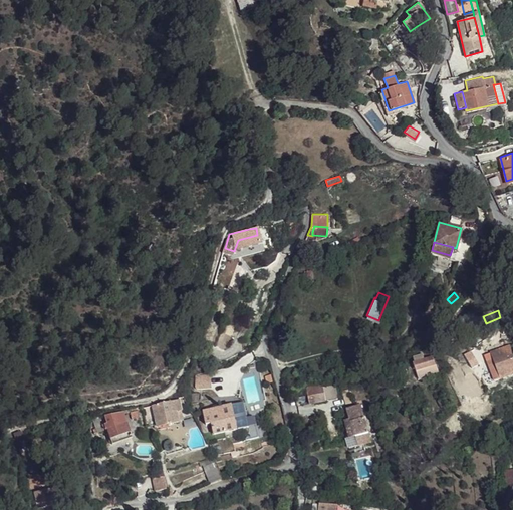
[(221,328),(214,343),(223,346),(230,332),(221,328)]
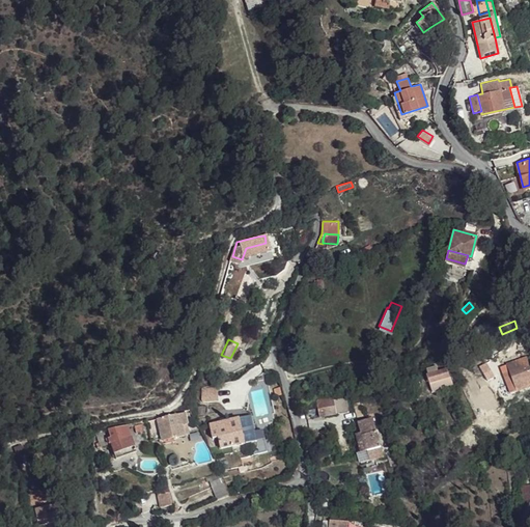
[(510,368),(517,388),(529,382),(529,375),(527,361),(526,355),(519,358),(508,362),(506,363),(509,368),(510,368)]
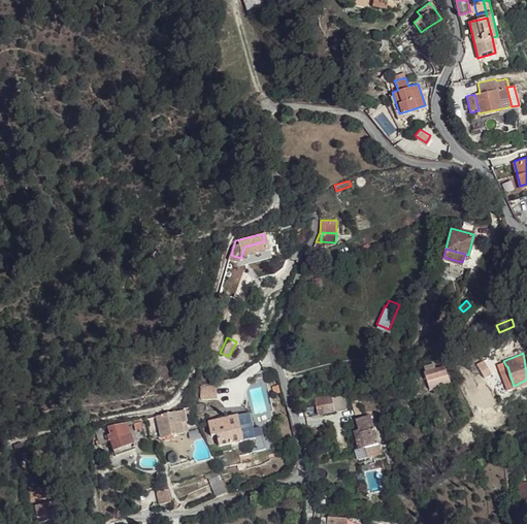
[(476,362),(485,378),(491,372),(483,359),(476,362)]
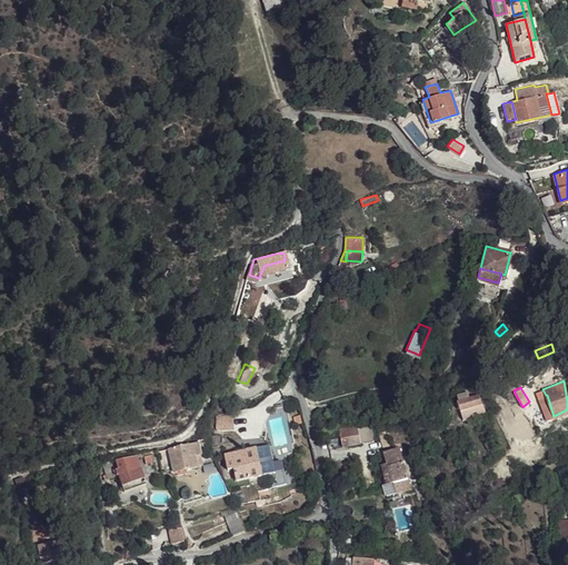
[(459,409),(481,403),(477,393),(469,396),(467,390),(457,394),(458,399),(456,399),(459,409)]
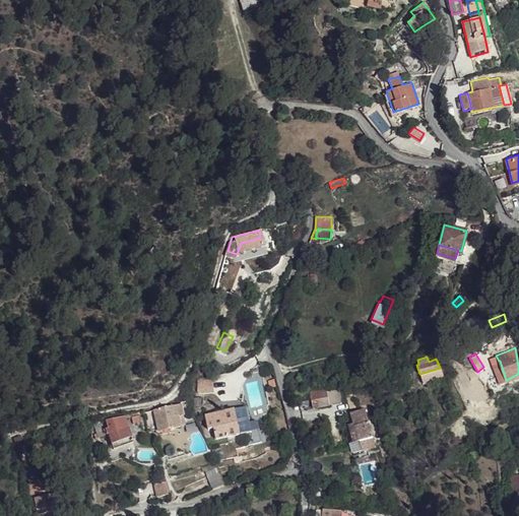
[(500,383),(506,380),(500,361),(499,361),(493,364),(500,383)]
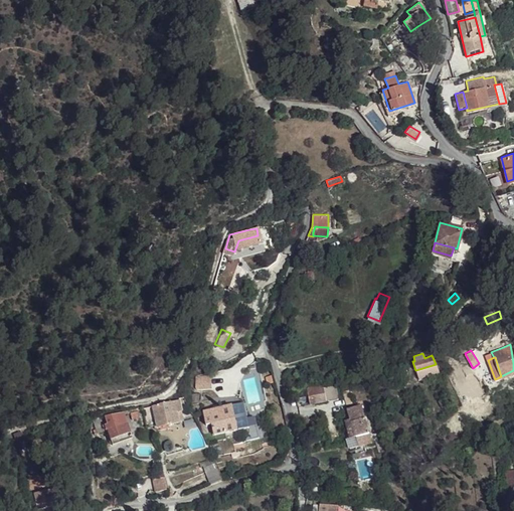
[(418,376),(438,370),(436,364),(415,370),(418,376)]
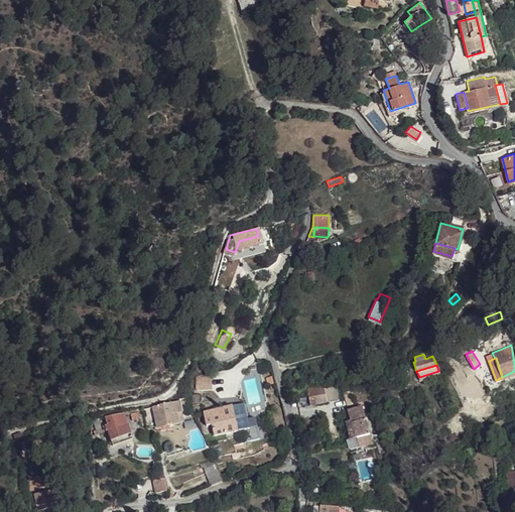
[(324,384),(307,387),(308,397),(309,397),(325,394),(324,384)]
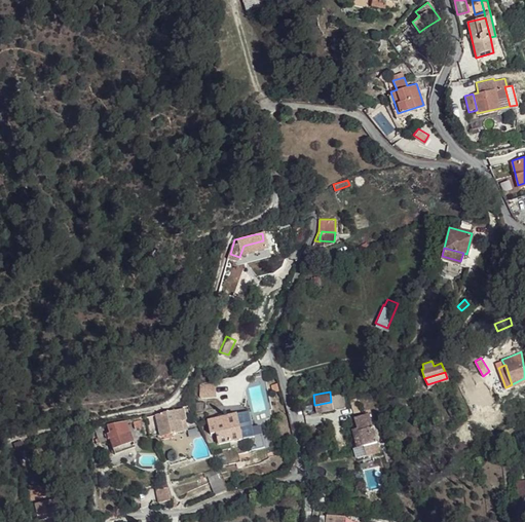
[(331,402),(315,405),(316,410),(333,408),(331,402)]
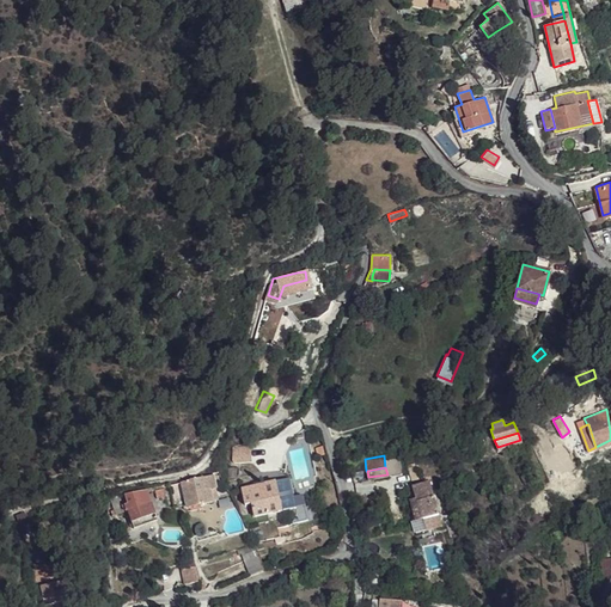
[(215,474),(182,480),(185,501),(212,496),(209,485),(214,484),(217,484),(215,474)]
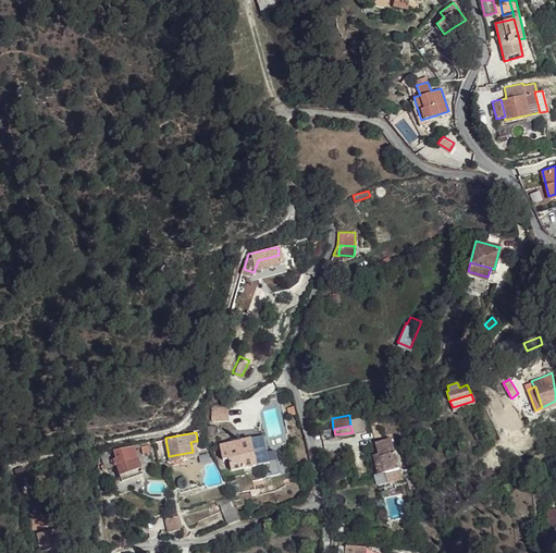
[(390,435),(375,440),(379,451),(372,453),(378,470),(384,468),(387,480),(400,476),(390,435)]
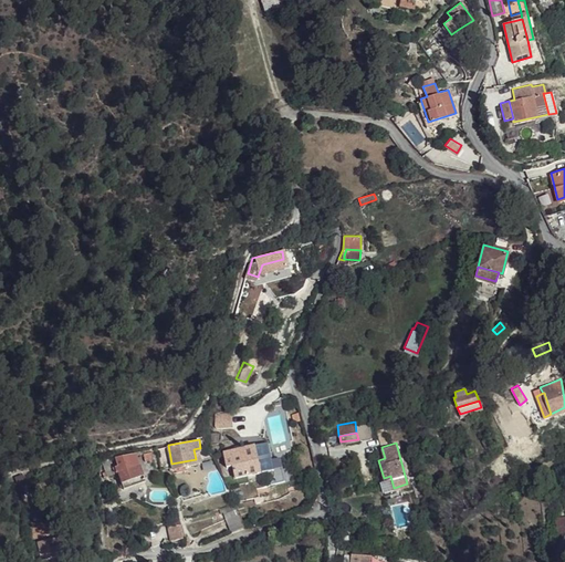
[(236,478),(244,477),(247,476),(254,475),(261,474),(255,446),(233,450),(237,465),(233,466),(236,478)]
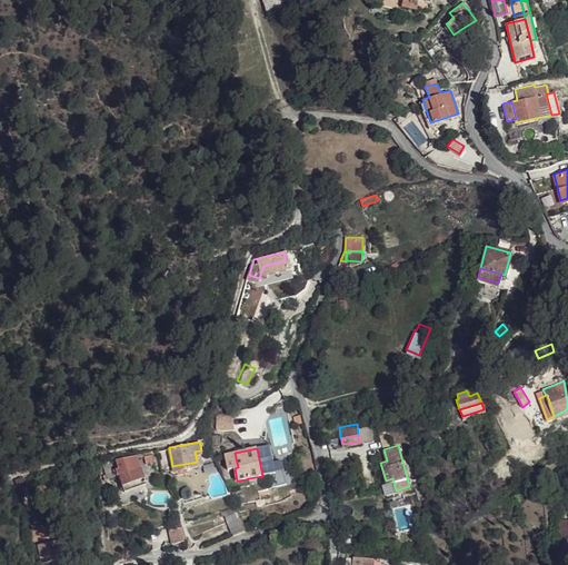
[(226,454),(229,469),(235,468),(238,467),(235,453),(226,454)]
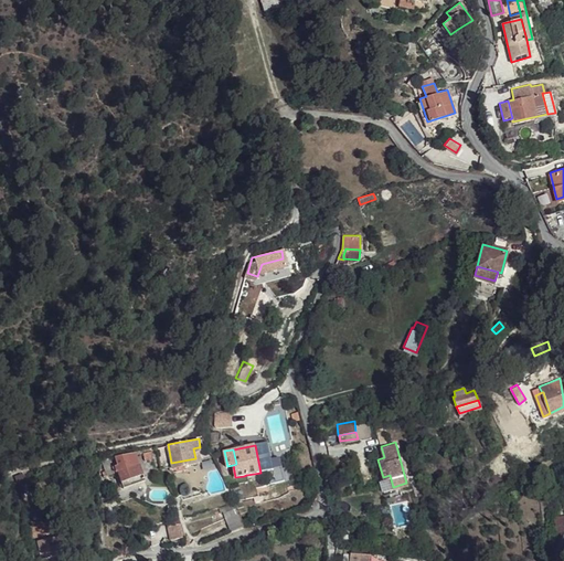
[(116,468),(120,486),(142,479),(135,451),(116,454),(118,463),(119,467),(116,468)]
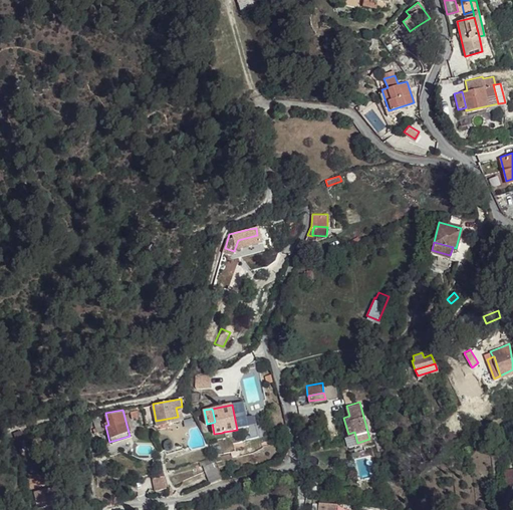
[(91,414),(94,425),(105,421),(103,412),(91,414)]
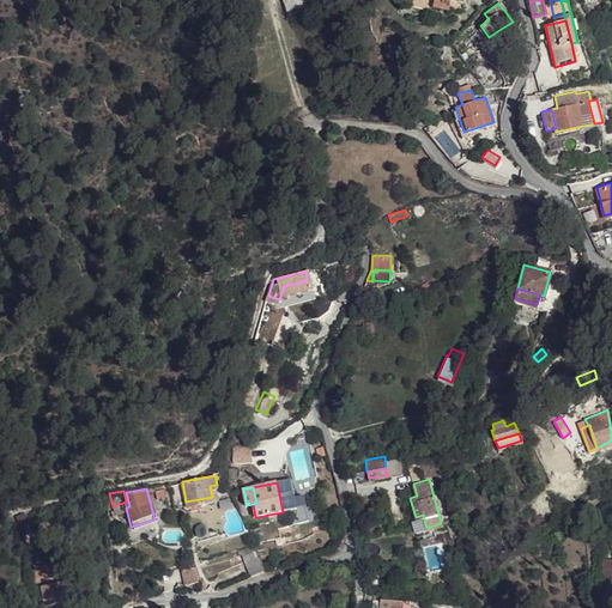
[(265,570),(258,554),(244,560),(252,576),(265,570)]
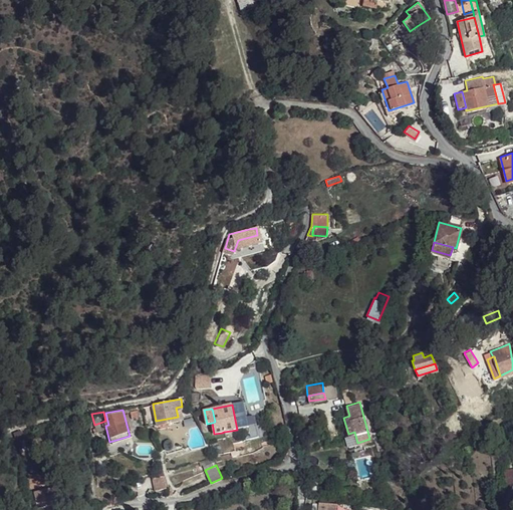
[(512,467),(504,468),(506,484),(512,482),(512,467)]
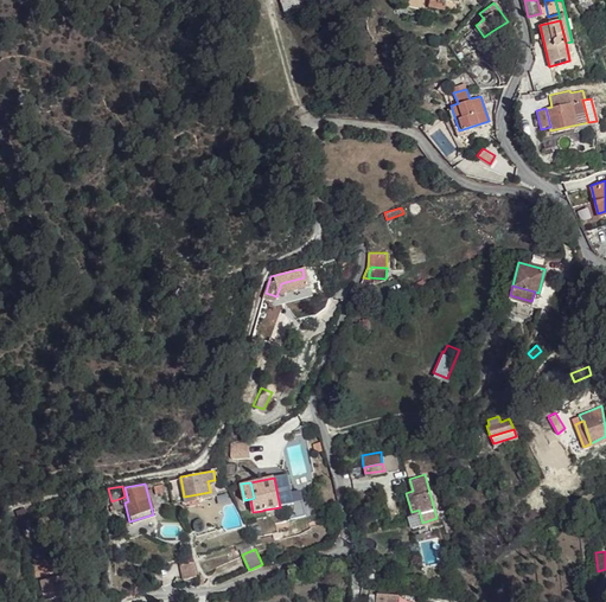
[(198,575),(193,561),(179,564),(183,578),(198,575)]
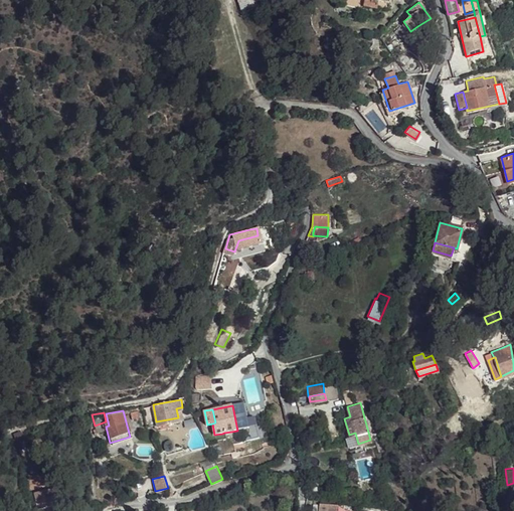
[(35,490),(38,504),(59,500),(56,486),(35,490)]
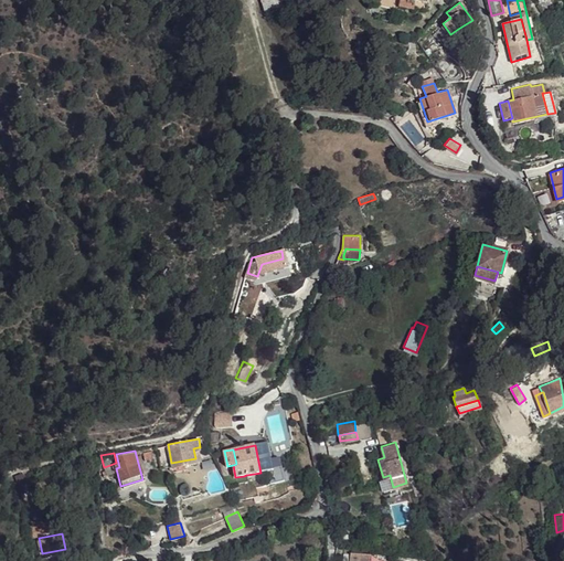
[(349,560),(369,560),(371,552),(351,550),(350,552),(349,560)]
